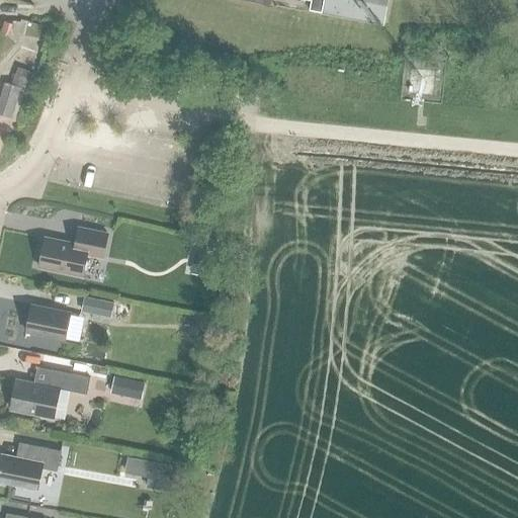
[(307,0),(311,1),(310,10),(384,25),(389,0),(307,0)]
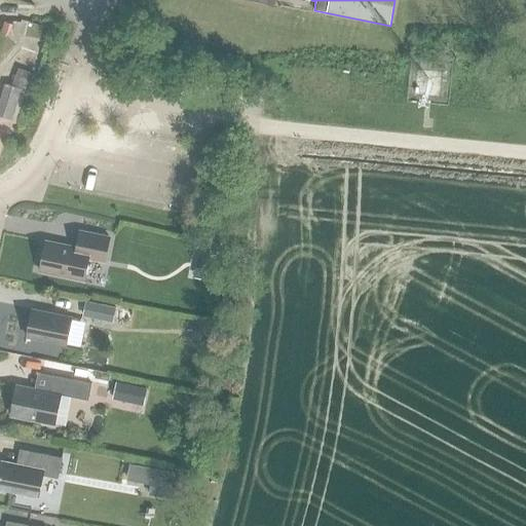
[(0,31),(0,32),(9,36),(13,25),(4,22),(0,31)]
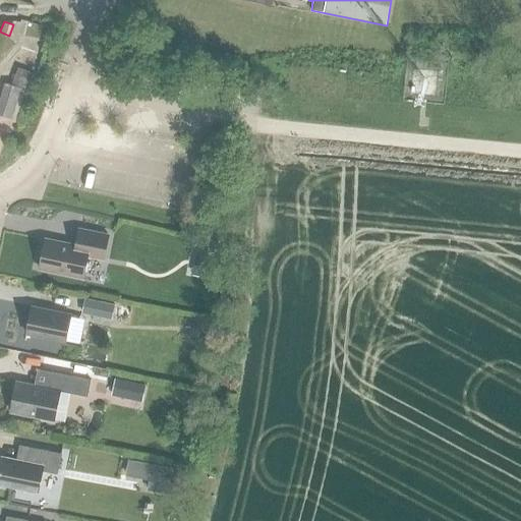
[(32,73),(18,68),(12,84),(25,90),(32,73)]
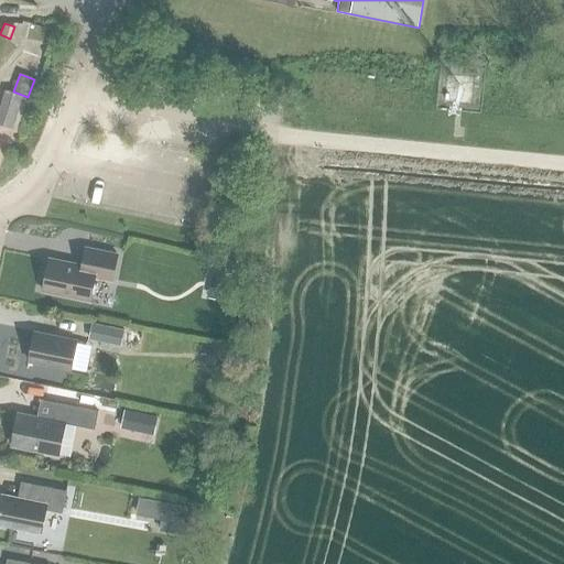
[(23,96),(6,89),(0,105),(0,123),(13,129),(23,96)]
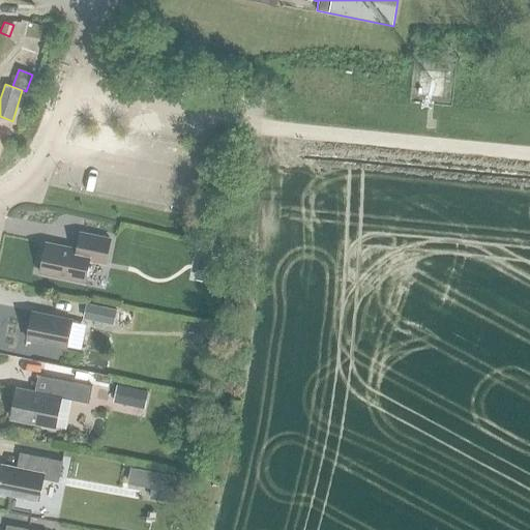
[(89,260),(106,264),(111,239),(81,233),(78,249),(47,243),(40,273),(85,283),(89,260)]
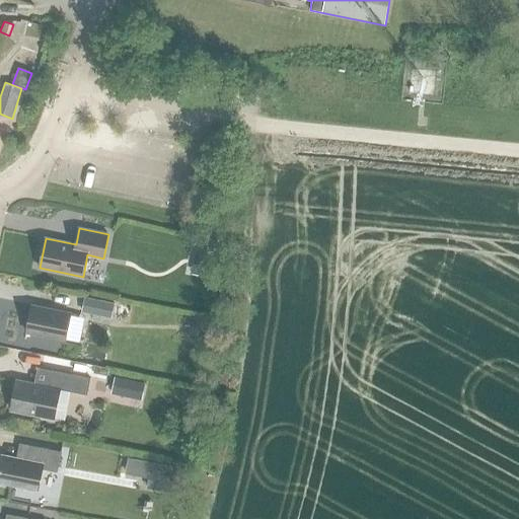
[(198,246),(196,256),(210,258),(212,248),(198,246)]
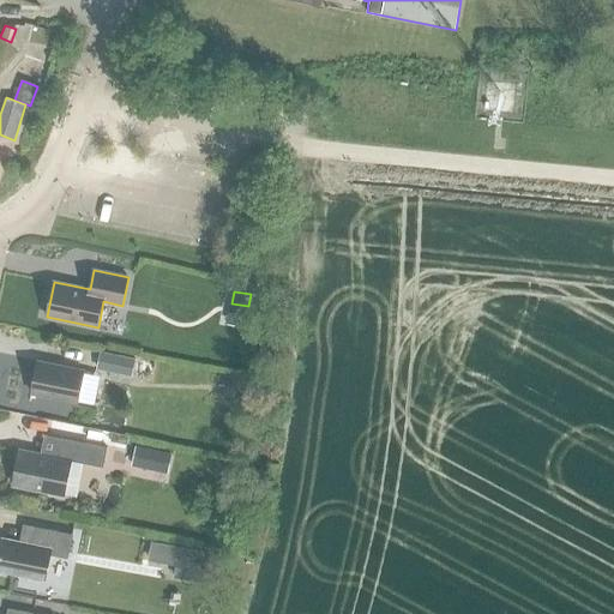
[(96,369),(151,381),(155,363),(100,351),(96,369)]
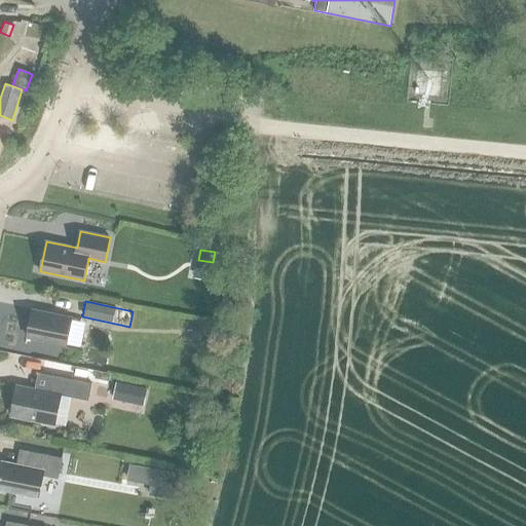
[(27,337),(67,345),(72,318),(33,310),(27,337)]
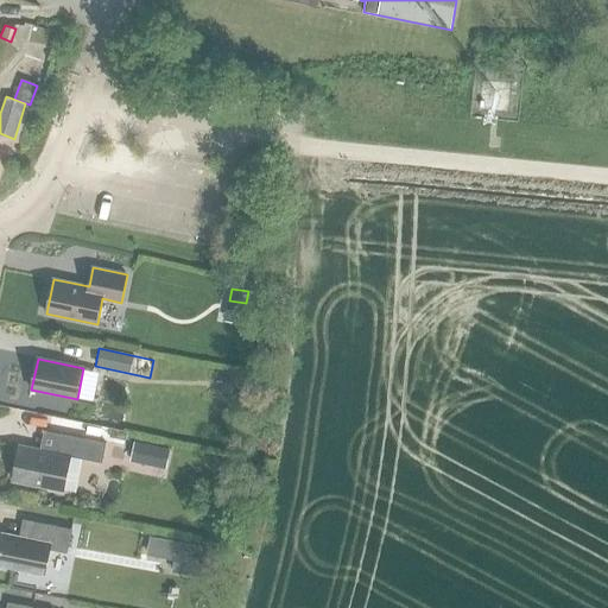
[(70,456),(102,463),(107,443),(59,434),(55,454),(20,447),(13,481),(64,492),(70,456)]
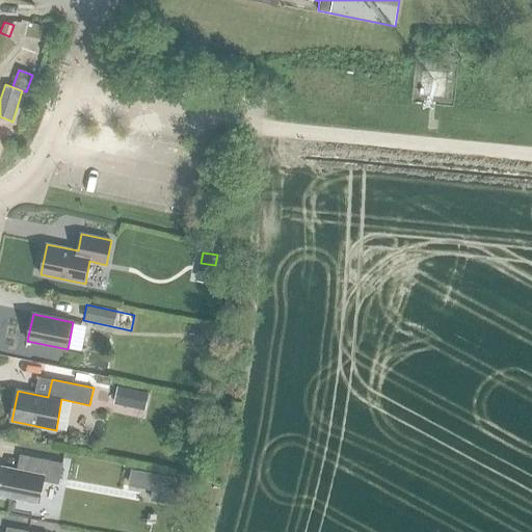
[(114,403),(129,407),(132,390),(117,387),(114,403)]
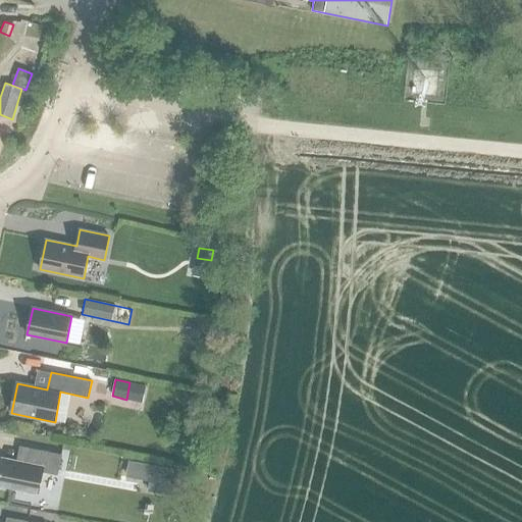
[(42,470),(56,473),(60,453),(30,447),(27,461),(0,457),(0,459),(0,484),(38,491),(42,470)]
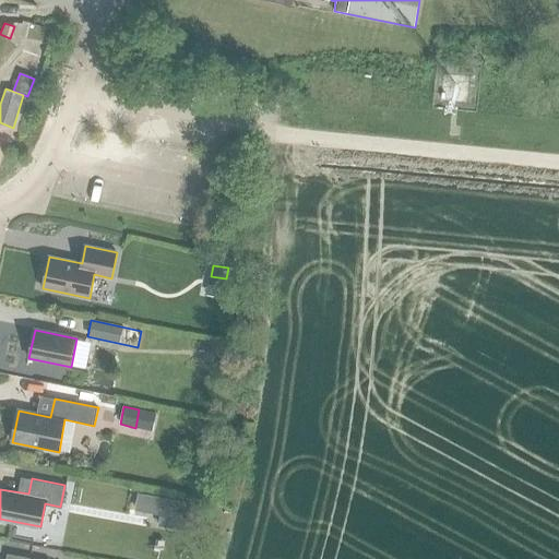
[(161,515),(158,526),(186,531),(191,502),(164,498),(161,515)]
